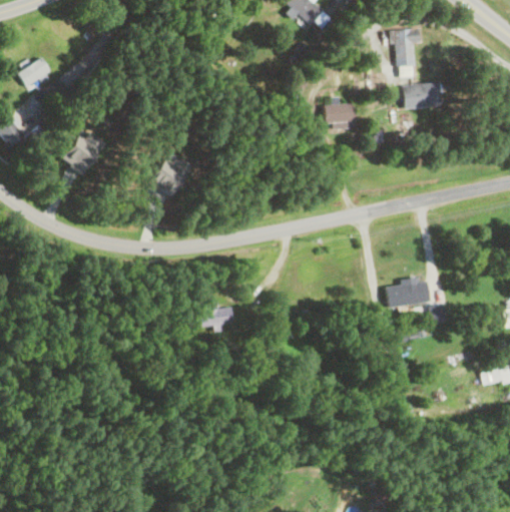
[(322,12),(308,0),(282,0),(291,8),(290,10),(309,27),(322,12)]
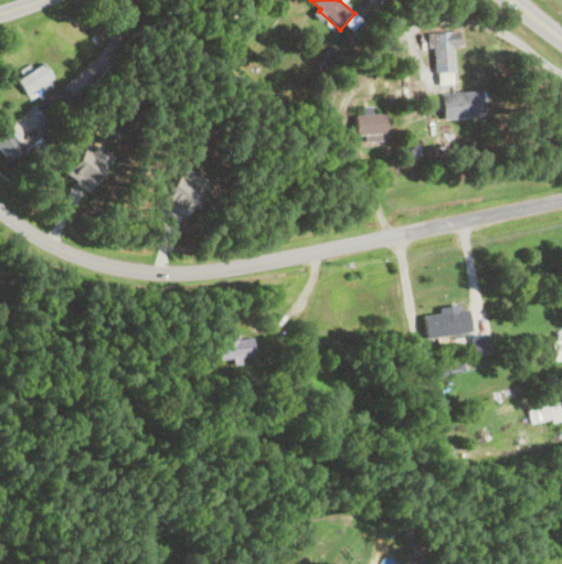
[(459,48),(459,33),(433,33),(432,76),(455,76),(455,48),(459,48)]
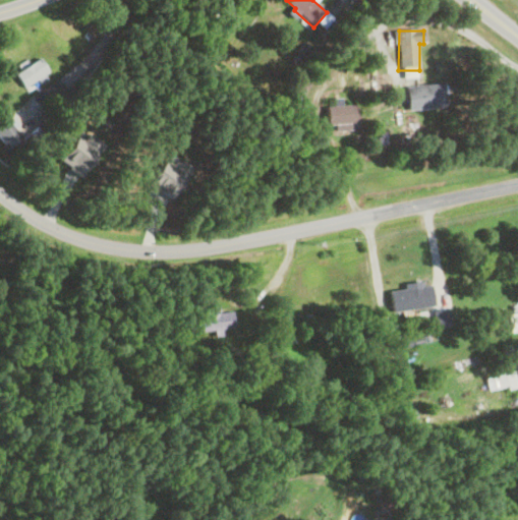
[(51,73),(42,59),(17,74),(26,89),(51,73)]
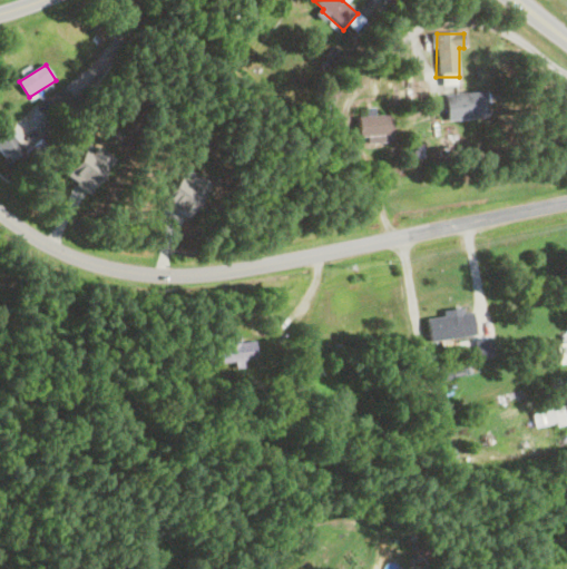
[(447,95),(449,121),(490,118),(488,91),(447,95)]
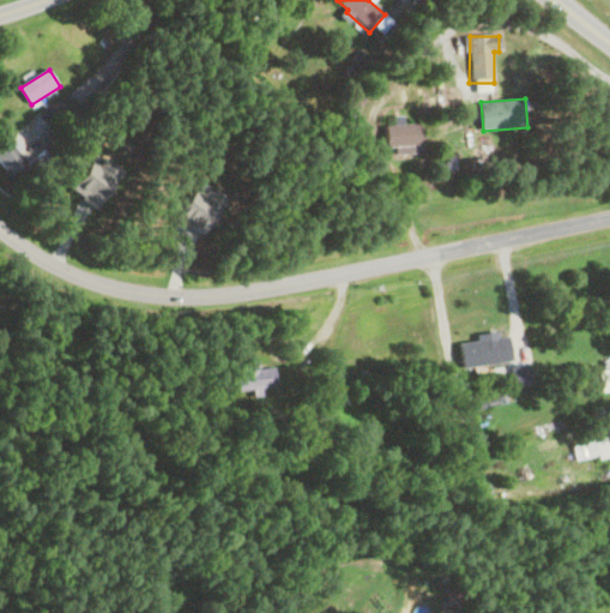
[(388,126),(388,148),(423,148),(423,122),(396,122),(396,126),(388,126)]
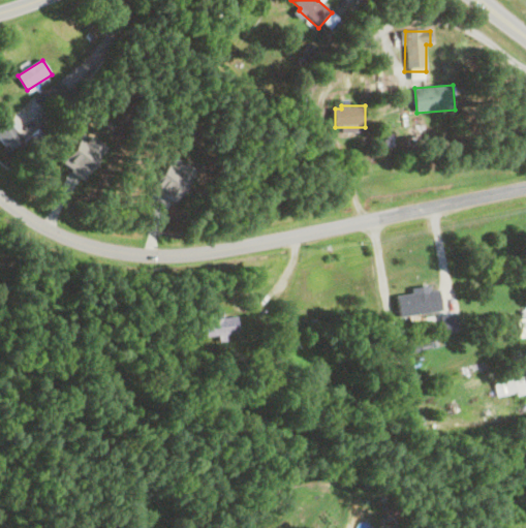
[(0,140),(9,151),(23,140),(9,123),(0,130),(0,140)]
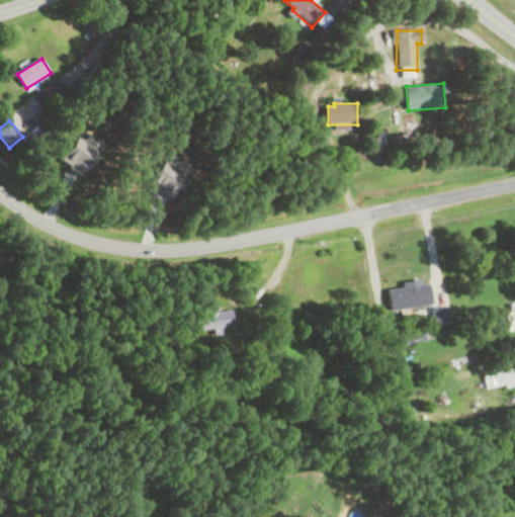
[(432,307),(430,298),(395,306),(397,313),(432,307)]
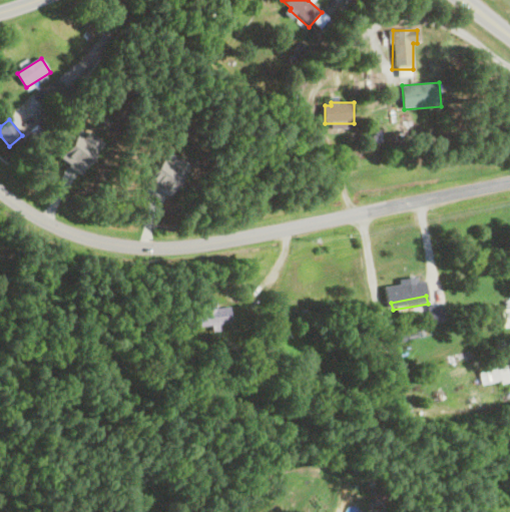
[(201,304),(201,326),(231,326),(231,308),(217,308),(217,304),(201,304)]
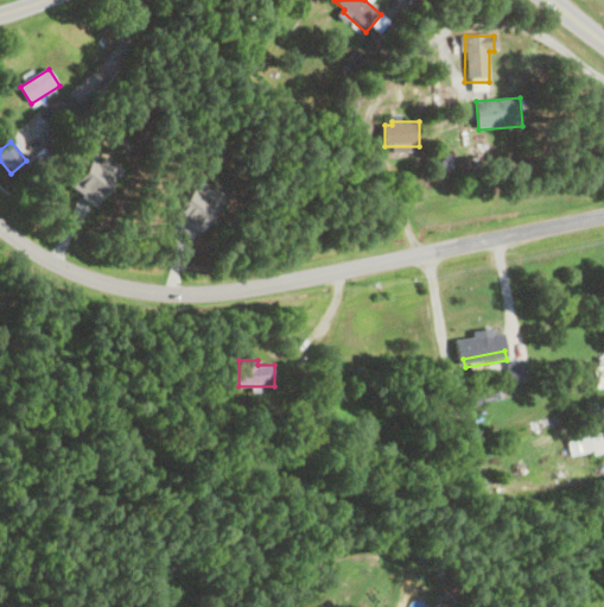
[(568,442),(572,459),(603,450),(603,446),(601,435),(568,442)]
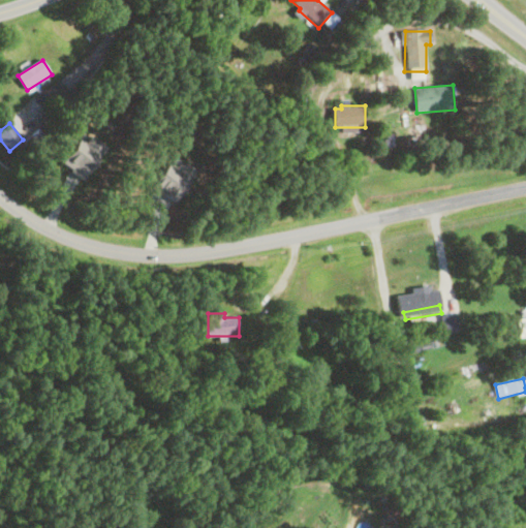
[(17,521),(20,510),(11,507),(8,519),(17,521)]
